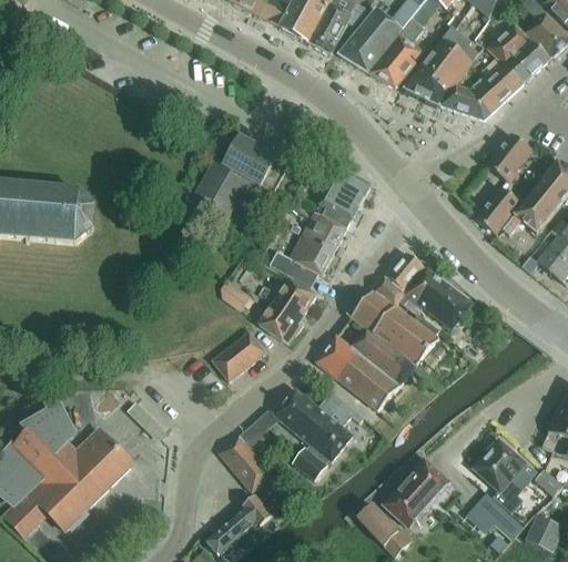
[(232,0),(260,16),(267,0),(232,0)]
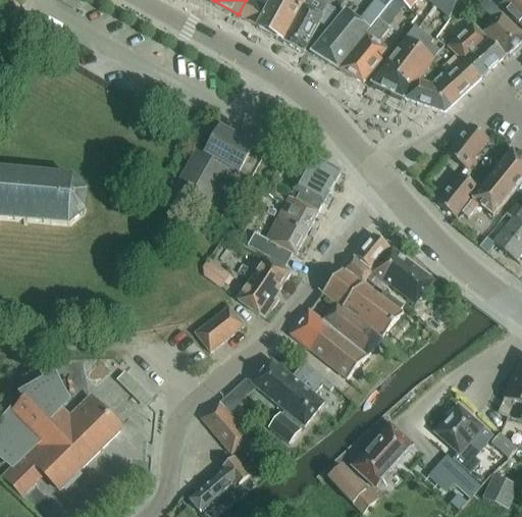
[(246,0),(239,14),(258,23),(282,38),(304,0),(246,0)]
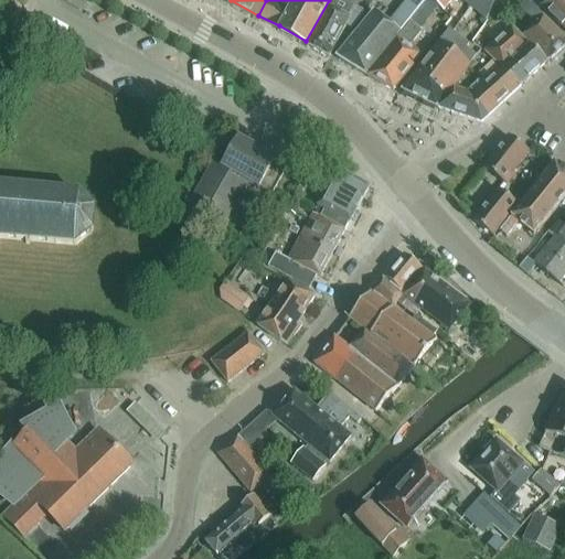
[(350,14),(348,12),(353,1),(351,0),(329,0),(306,41),(329,53),(350,14)]
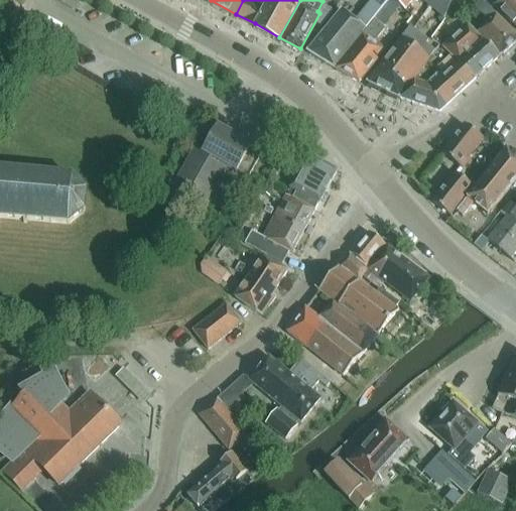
[(307,48),(334,65),(386,0),(368,0),(354,17),(341,7),(307,48)]
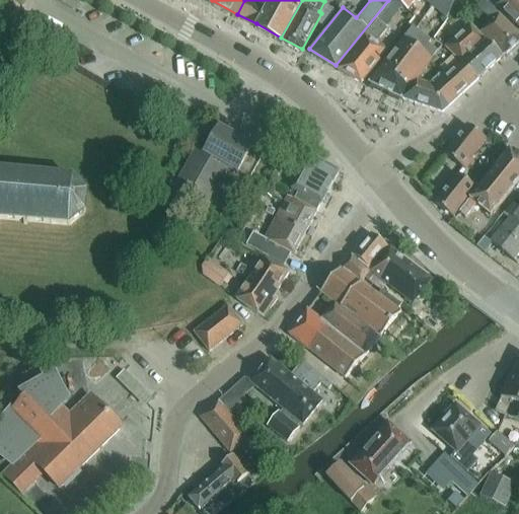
[(327,0),(324,4),(331,9),(338,0),(327,0)]
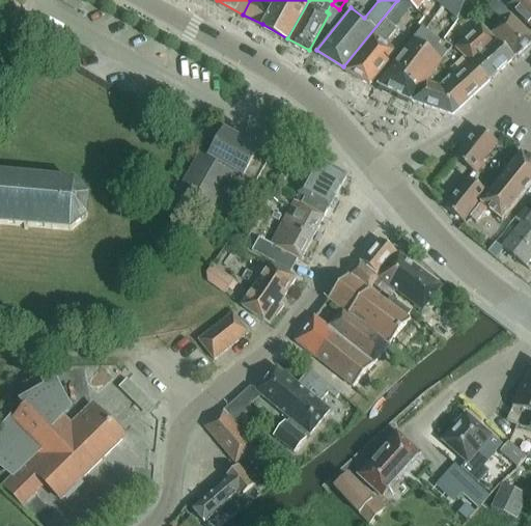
[(393,24),(399,18),(397,16),(409,2),(406,0),(399,0),(386,18),(344,67),(369,81),(396,48),(385,40),(396,26),(393,24)]
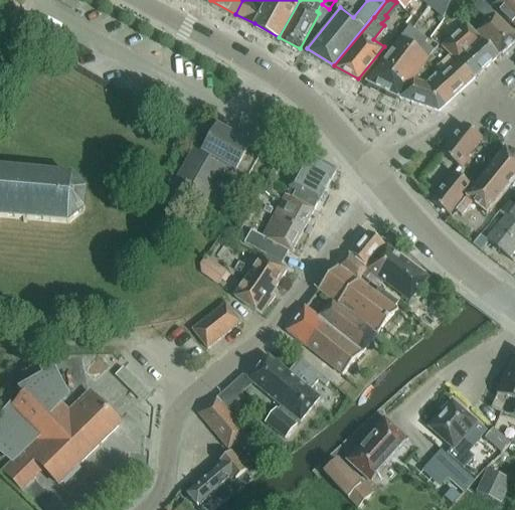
[(396,0),(403,6),(408,0),(424,0),(443,14),(448,0),(396,0)]
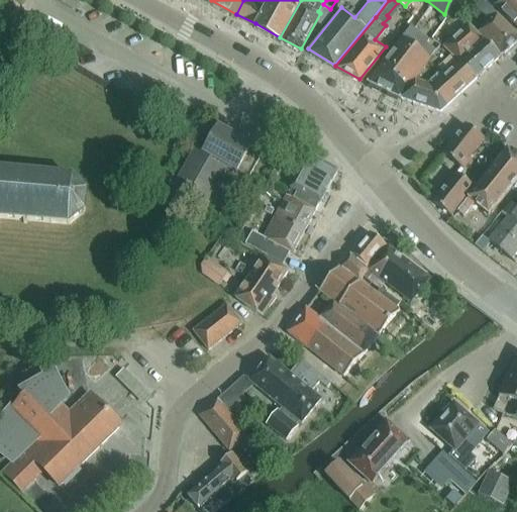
[(472,0),(490,17),(478,28),(501,53),(516,36),(516,29),(492,6),(493,5),(487,0),(472,0)]
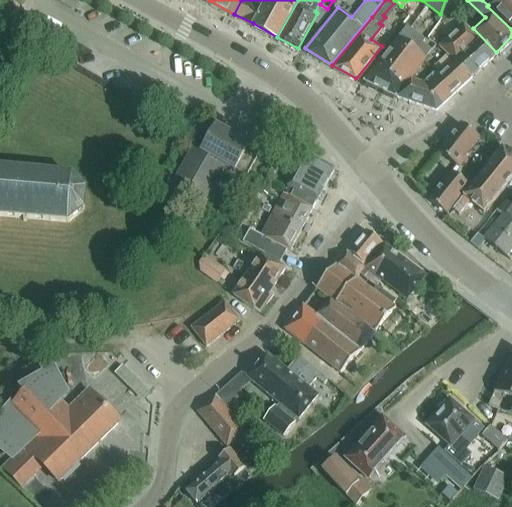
[(491,0),(489,2),(511,23),(511,0),(491,0)]
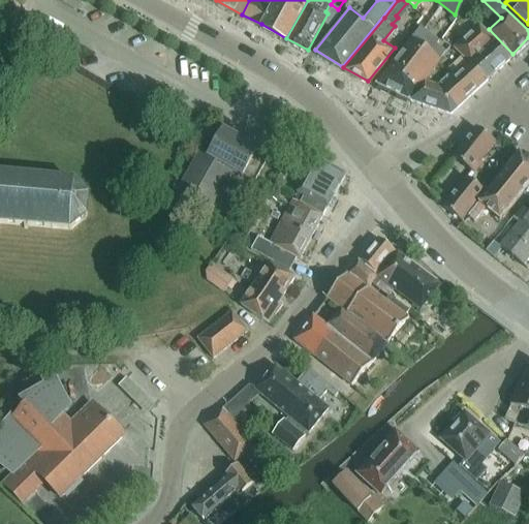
[(478,21),(454,43),(469,59),(488,76),(512,54),(478,21)]
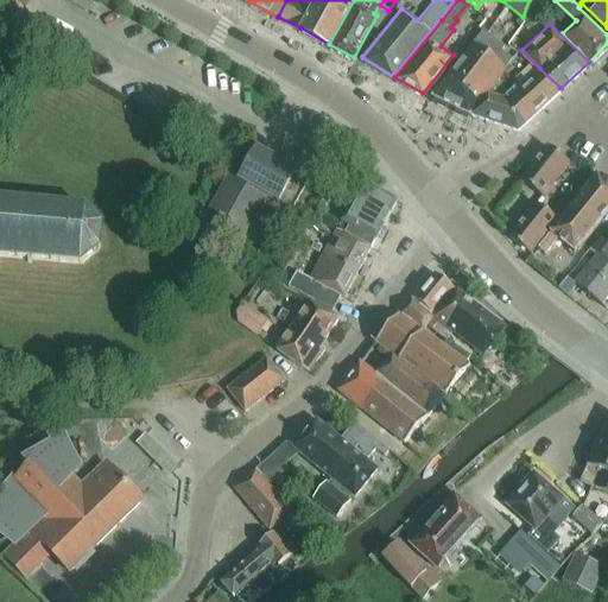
[(512,56),(501,48),(504,44),(483,27),(470,44),(432,93),(470,112),(512,56)]
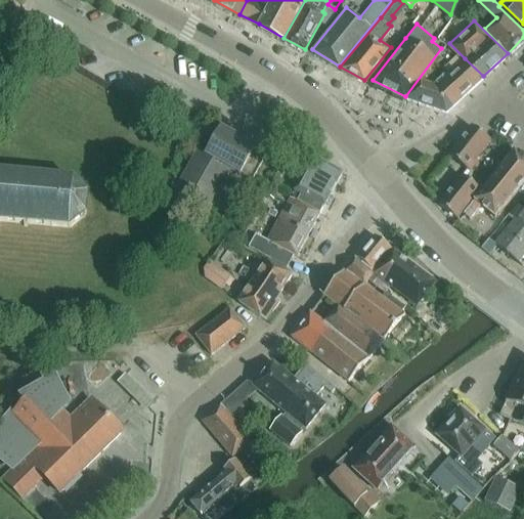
[(483,76),(465,58),(449,73),(446,70),(434,82),(434,83),(448,87),(434,105),(446,110),(483,76)]
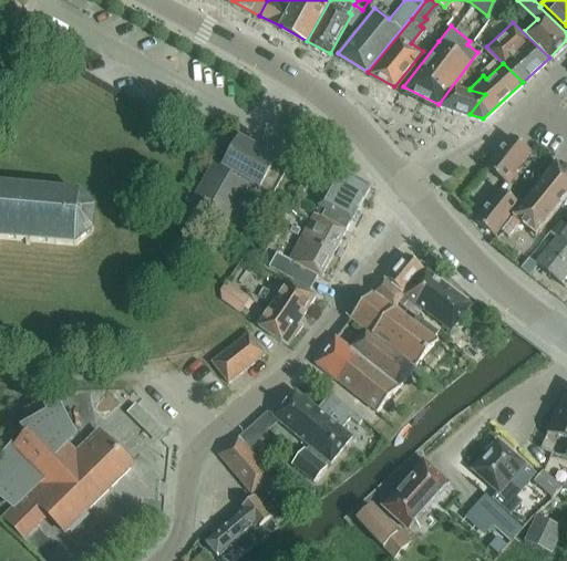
[(485,94),(470,90),(470,89),(455,84),(440,104),(470,114),(485,94)]
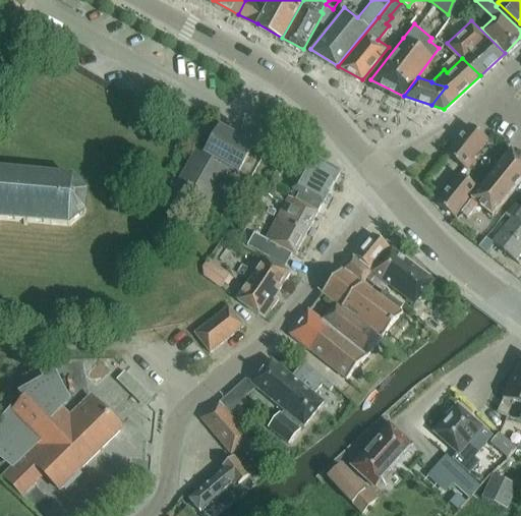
[(447,151),(467,167),(474,157),(472,155),(487,136),(469,122),(447,151)]
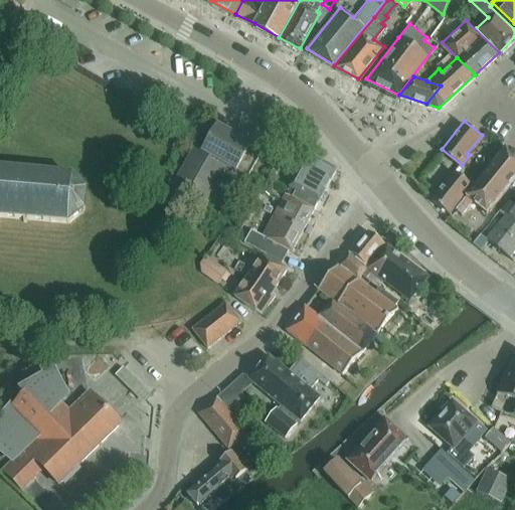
[(226,162),(235,168),(236,167),(247,173),(262,149),(249,143),(250,142),(217,124),(203,148),(195,143),(173,181),(204,199),(226,162)]
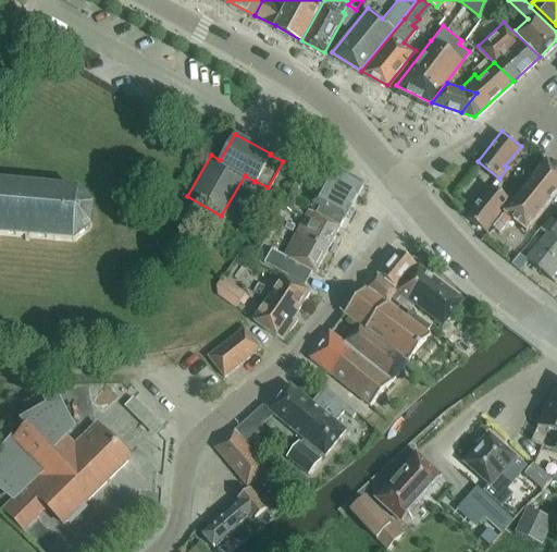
[(493,224),(499,230),(511,216),(525,228),(556,189),(556,164),(546,158),(493,224)]
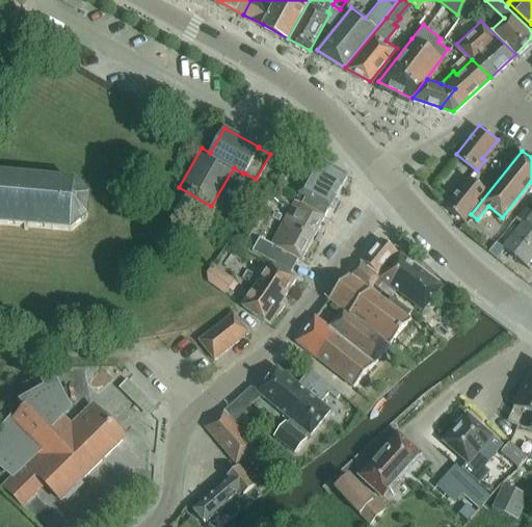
[(313,163),(298,190),(299,190),(295,199),(324,214),(328,206),(328,207),(347,173),(324,160),(320,166),(313,163)]
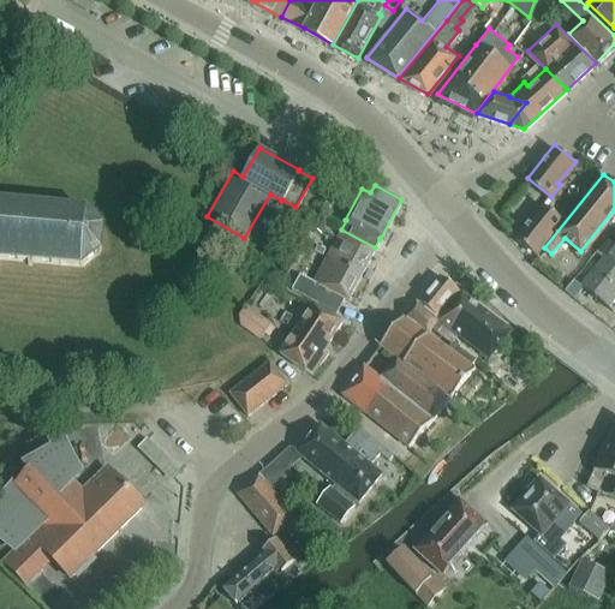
[(67,203),(64,203),(36,201),(36,198),(34,197),(34,201),(5,198),(5,195),(1,195),(1,198),(0,197),(0,255),(28,258),(28,261),(31,261),(31,258),(60,261),(64,262),(64,261),(79,262),(81,263),(84,262),(83,261),(99,249),(101,245),(102,226),(101,222),(88,207),(85,206),(67,204),(67,203)]
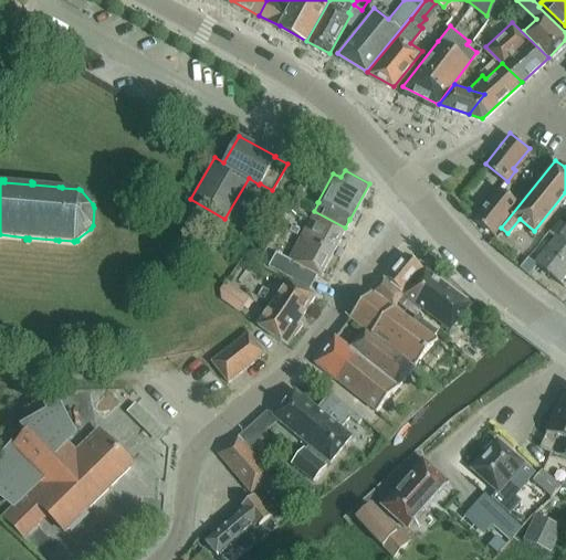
[(488,194),(490,197),(474,217),(493,232),(519,201),(496,183),(488,194)]
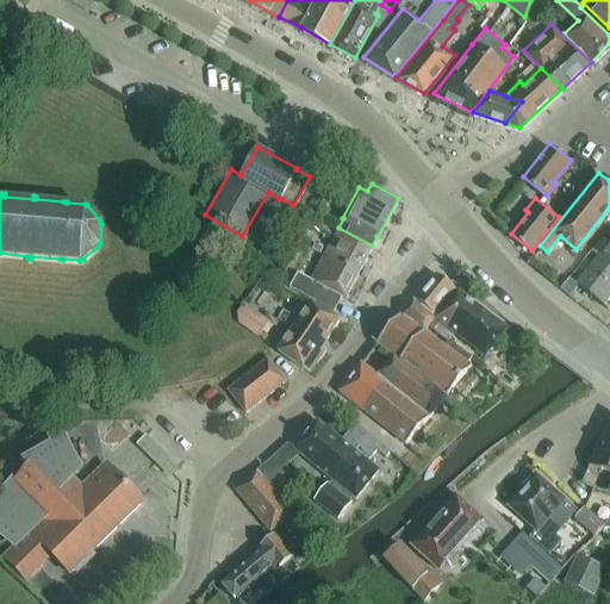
[(337,226),(324,251),(359,271),(372,246),(338,228),(337,226)]
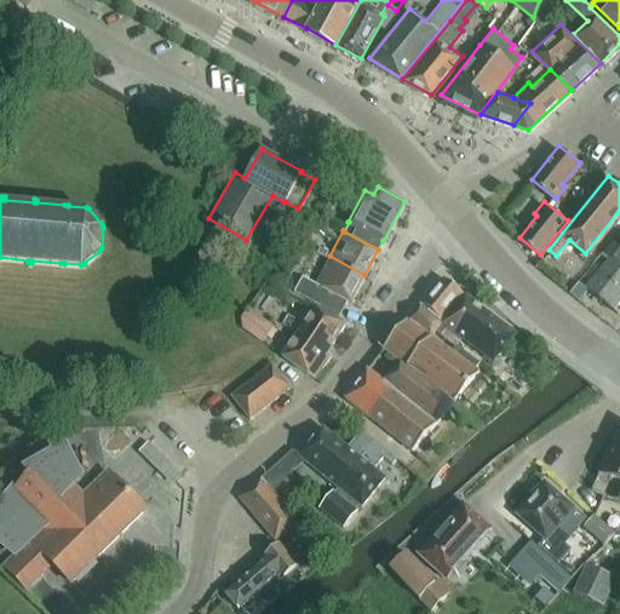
[(619,267),(619,241),(608,257),(619,267)]
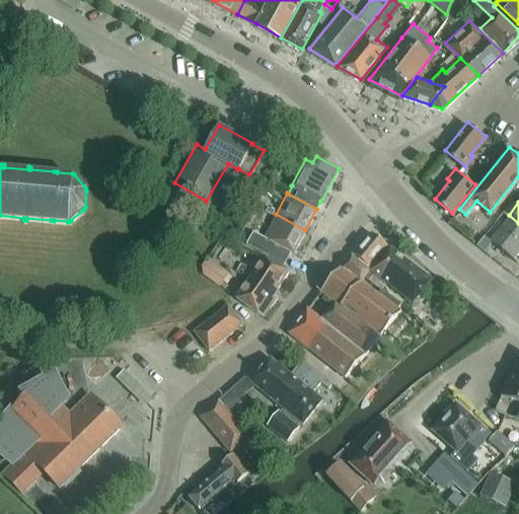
[(283,262),(289,250),(293,252),(305,230),(276,214),(264,235),(252,229),(245,241),(257,247),(283,262)]
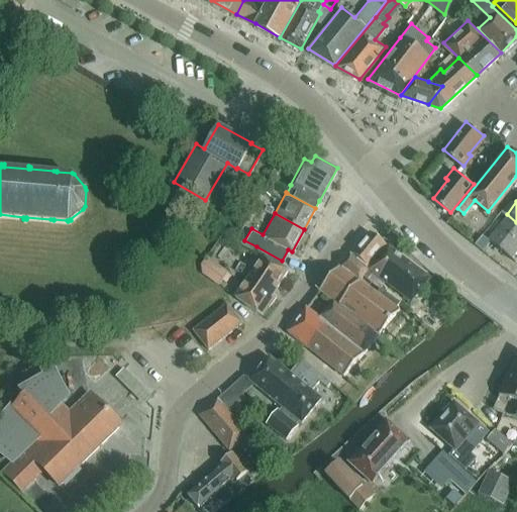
[(516,222),(507,214),(488,236),(515,260),(516,259),(512,254),(516,248),(516,222)]
